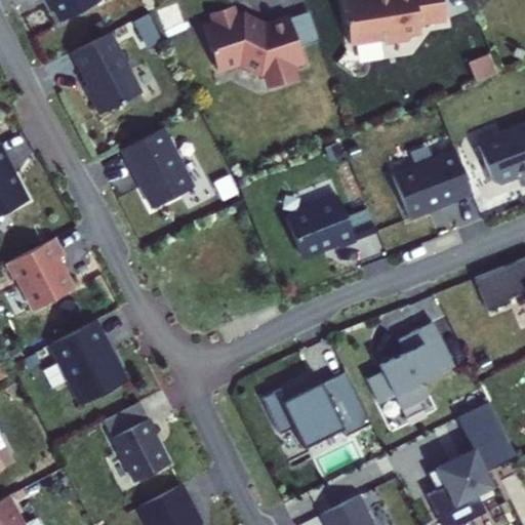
[(50,0),(51,0),(62,21),(101,0),(99,0),(50,0)]
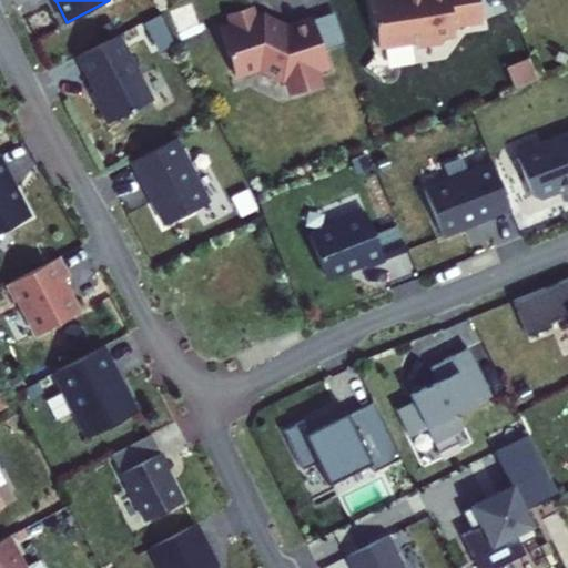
[(484,21),(479,0),(372,0),(379,48),(416,42),(422,46),(444,42),(443,38),(456,36),(455,26),(484,21)]
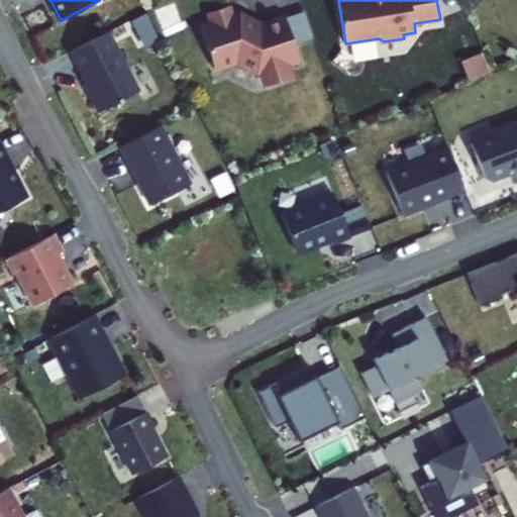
[(174,4),(156,11),(163,29),(182,23),(174,4)]
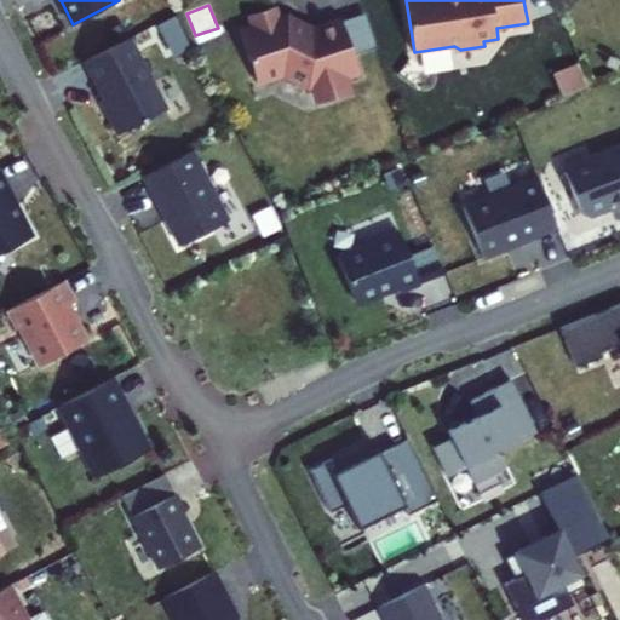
[(362,74),(344,19),(311,30),(292,22),(293,19),(290,17),(281,19),(276,6),(251,15),(254,27),(241,30),(258,81),(285,73),(310,85),(315,84),(321,102),(348,93),(343,81),(362,74)]
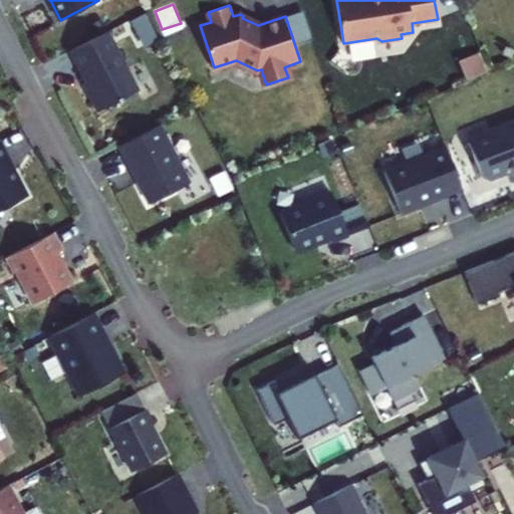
[(145,14),(131,22),(144,47),(158,40),(145,14)]
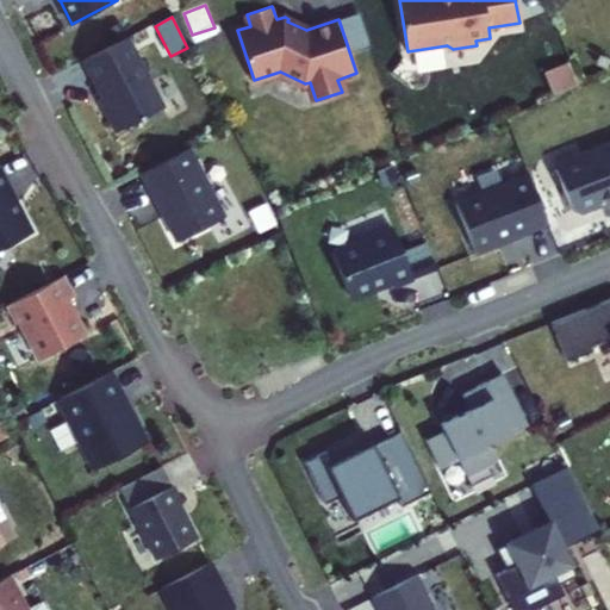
[(130,36),(83,60),(107,104),(104,106),(117,131),(166,106),(130,36)]
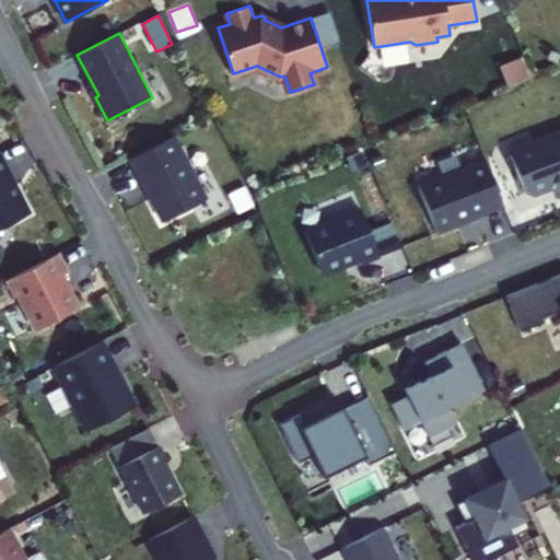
[(502,67),(511,86),(531,79),(523,58),(502,67)]
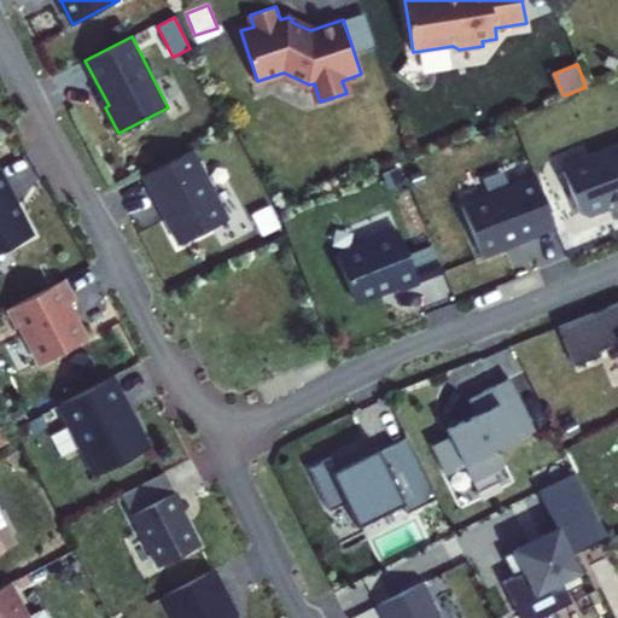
[(617,143),(589,155),(592,159),(564,172),(579,213),(588,216),(608,208),(606,202),(617,196),(617,143)]
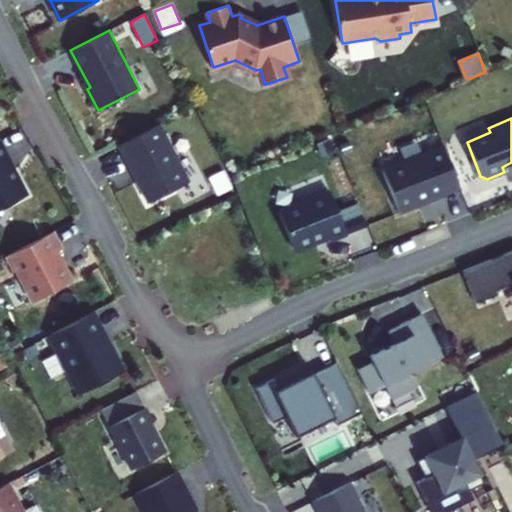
[(159,123),(119,144),(149,202),(189,181),(159,123)]
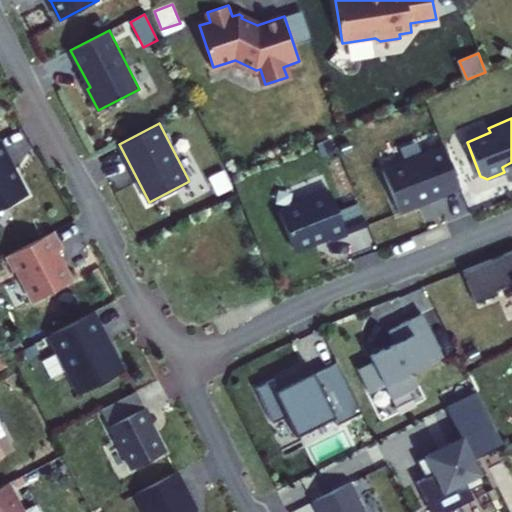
[(329,139),(315,145),(321,158),(335,152),(329,139)]
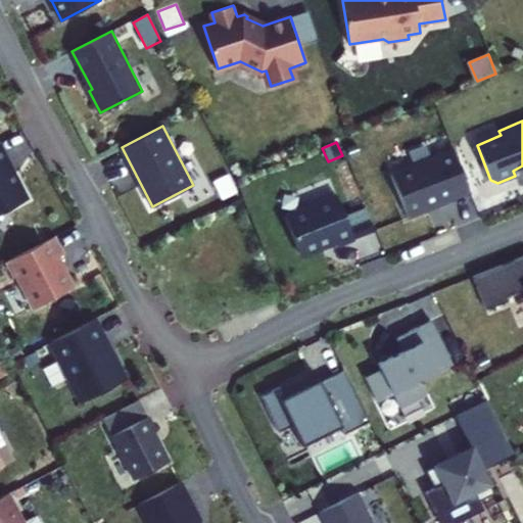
[(0,143),(0,212),(29,198),(0,143)]
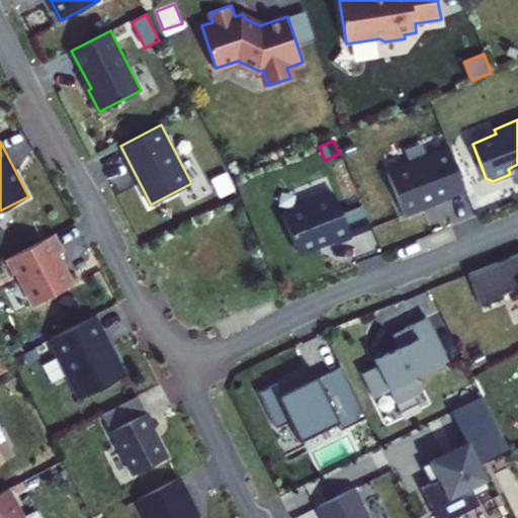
[(387,171),(404,214),(466,189),(449,147),(387,171)]
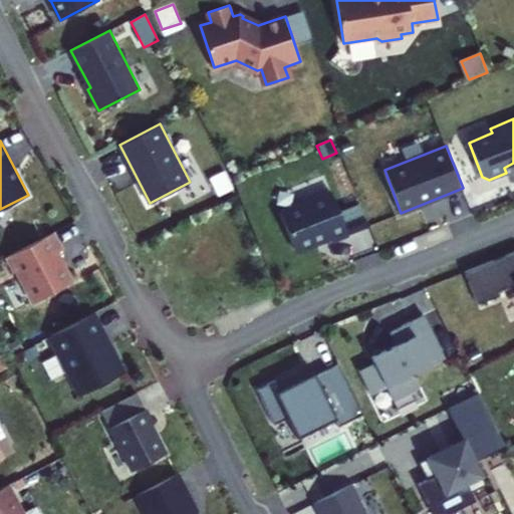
[(218,198),(233,190),(224,172),(209,180),(218,198)]
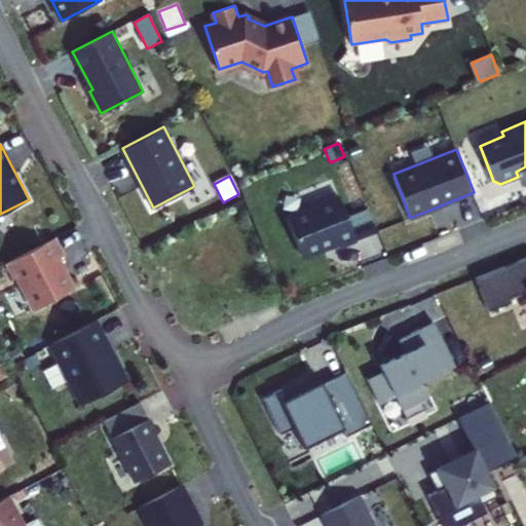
[(287,217),(303,258),(338,243),(340,248),(357,240),(348,218),(339,196),(287,217)]
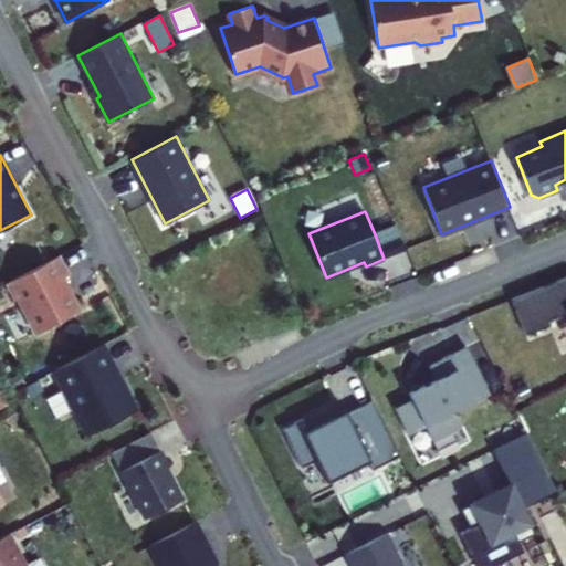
[(395,226),(375,234),(384,259),(405,251),(395,226)]
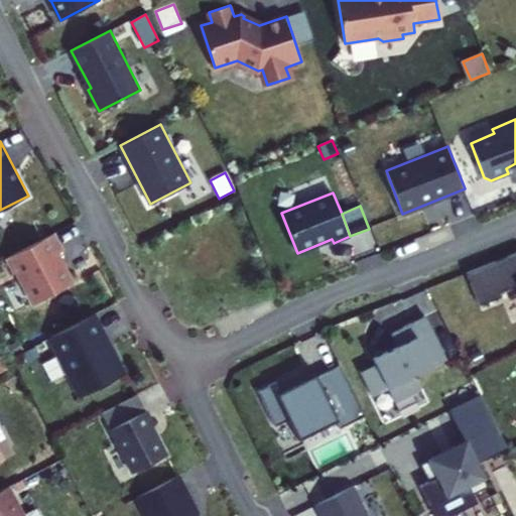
[(53,233),(6,257),(14,273),(17,272),(33,303),(73,282),(57,253),(62,250),(53,233)]
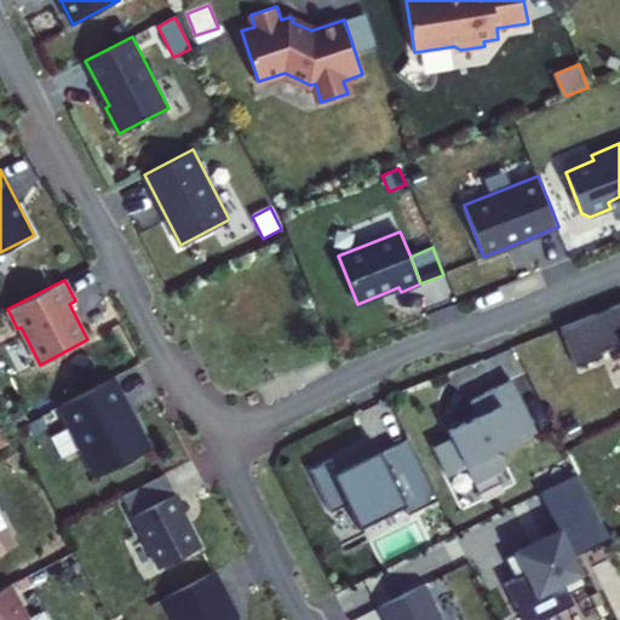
[(619,343),(619,303),(561,327),(577,367),(602,356),(600,351),(619,343)]
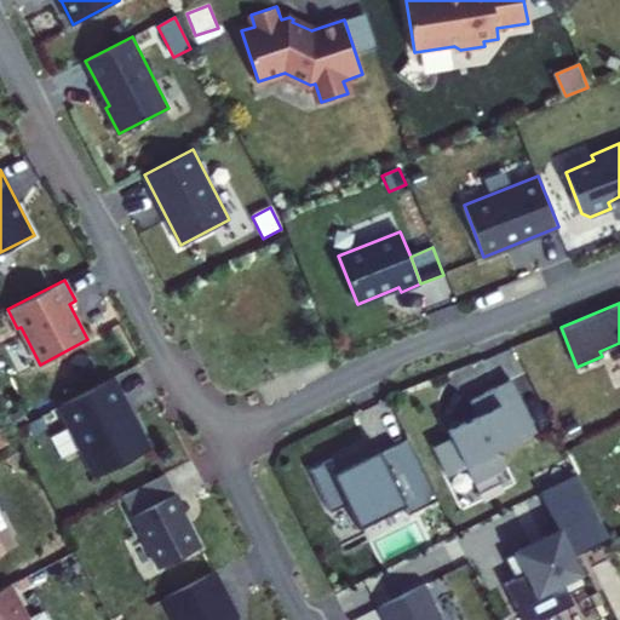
[(153,448),(115,377),(61,405),(98,476),(153,448)]
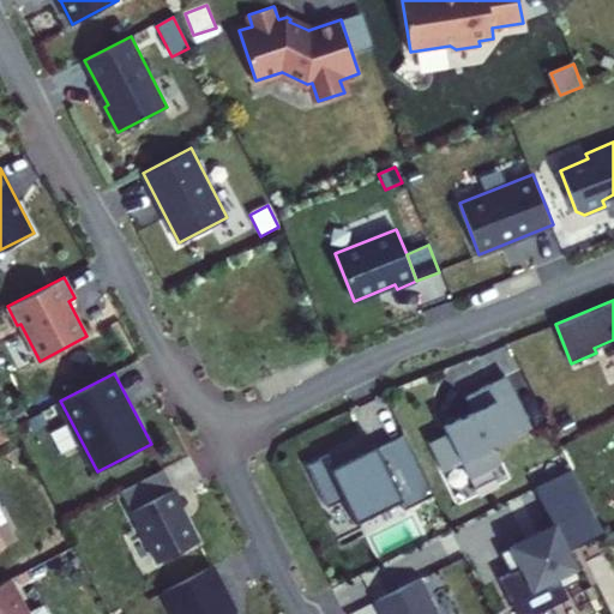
[(494,402),(512,437),(531,427),(506,375),(465,396),(473,413),(494,402)]
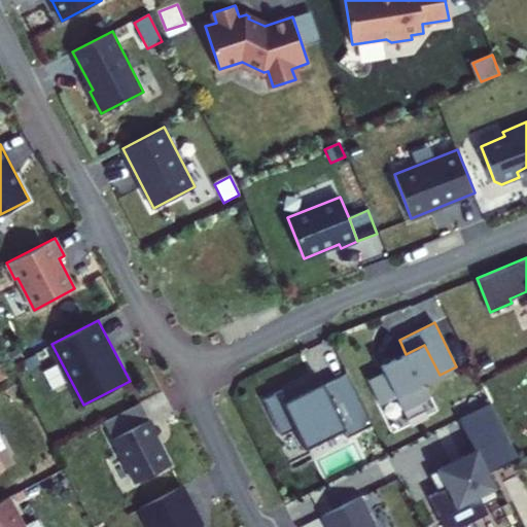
[(384,372),(396,396),(403,411),(429,398),(422,384),(440,375),(424,345),(406,354),(381,366),(384,372)]
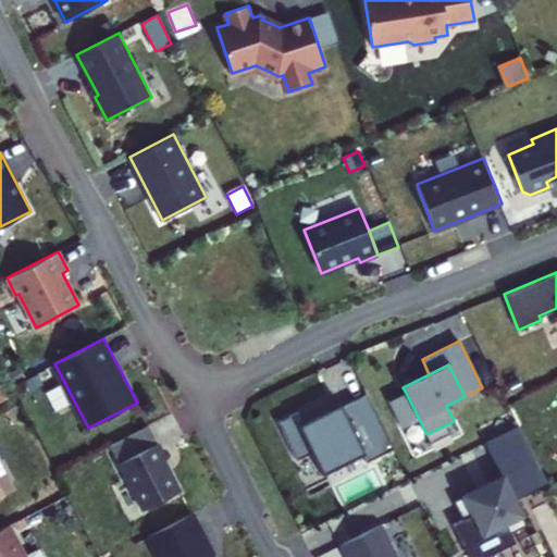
[(42,385),(37,375),(25,382),(29,392),(42,385)]
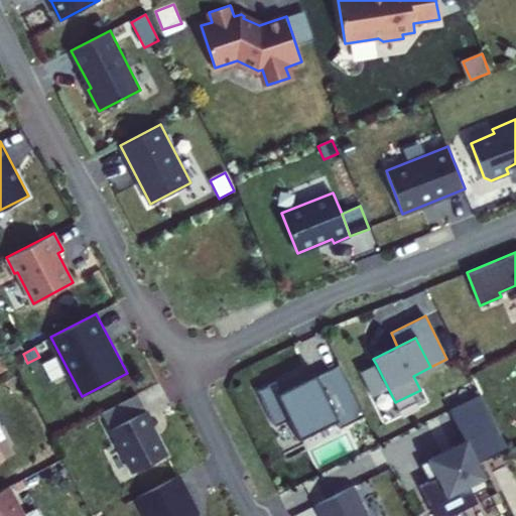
[(314,376),(337,421),(340,427),(365,415),(340,363),(314,376)]
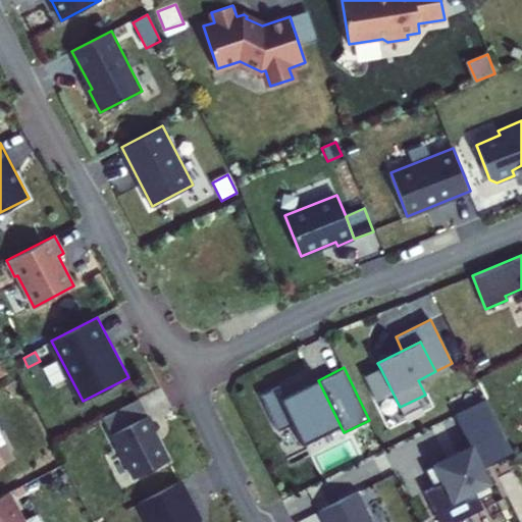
[(377,400),(393,393),(380,368),(365,375),(377,400)]
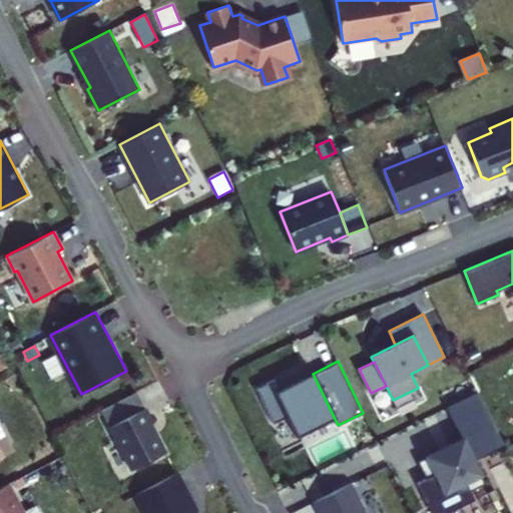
[(297,437),(335,419),(313,374),(281,389),(275,392),(287,417),(297,437)]
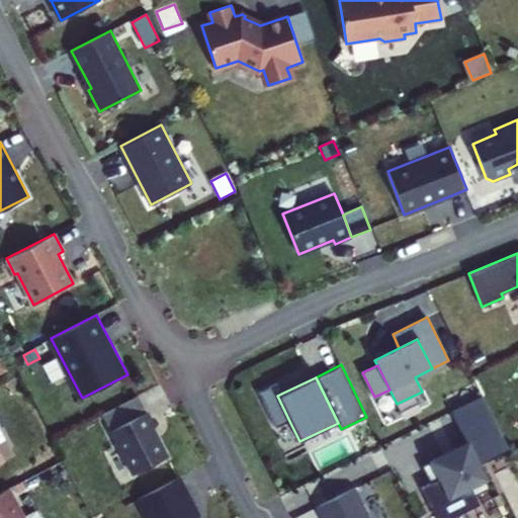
[(276,427),(289,421),(277,396),(283,393),(278,382),(259,392),(276,427)]
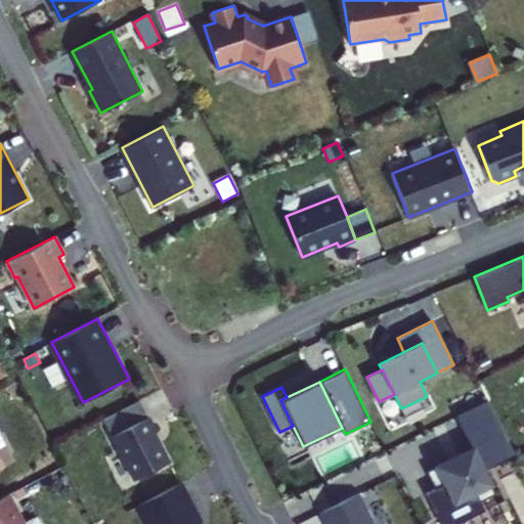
[(117,411),(126,429),(148,417),(140,400),(117,411)]
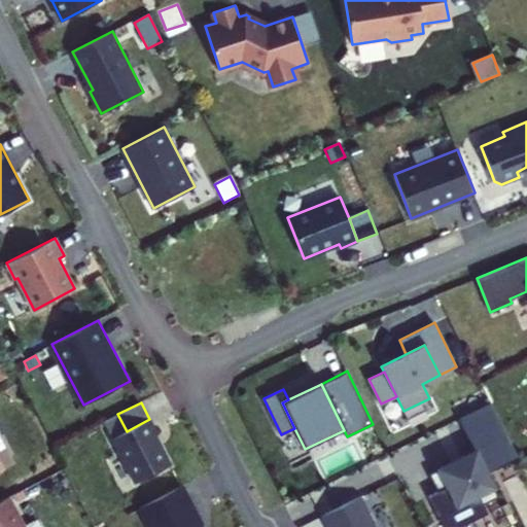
[(459,418),(476,451),(484,468),(517,453),(491,402),(459,418)]
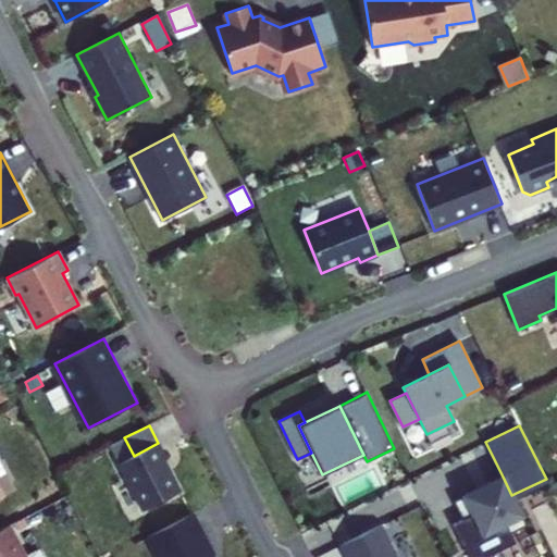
[(119,463),(134,456),(124,437),(110,445),(119,463)]
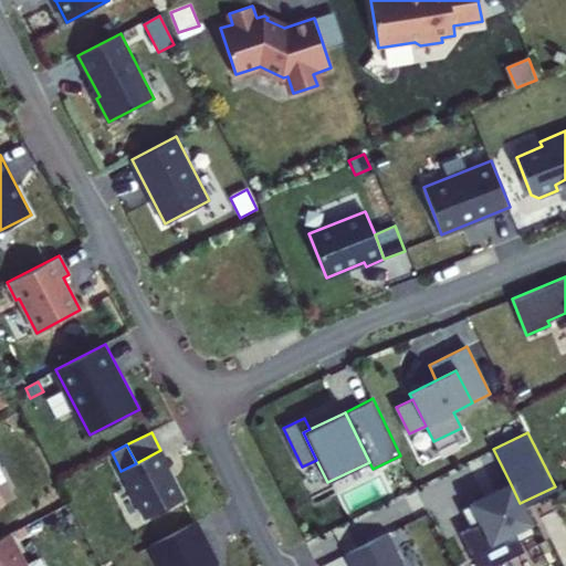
[(136,463),(121,471),(146,519),(182,500),(166,468),(169,467),(160,450),(136,463)]
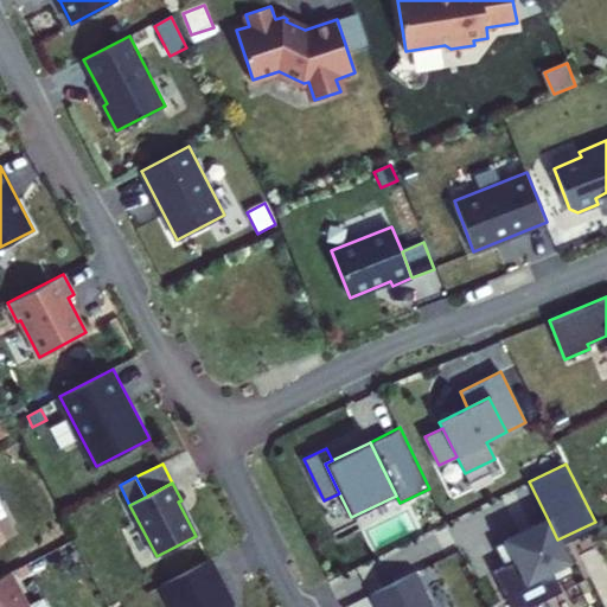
[(554,574),(556,580),(574,572),(557,540),(548,519),(494,545),(505,567),(510,564),(523,589),(554,574)]
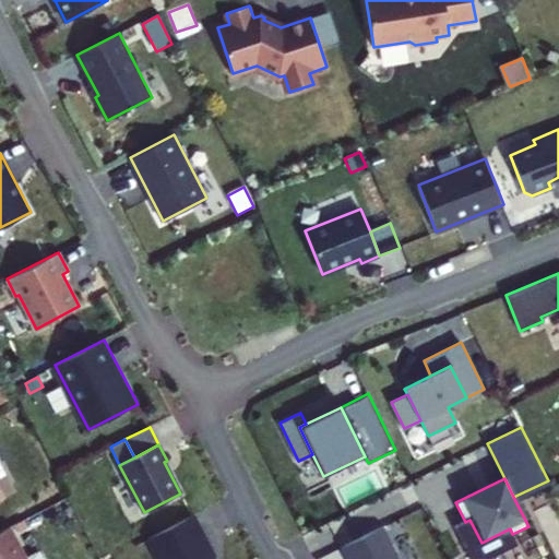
[(194,514),(147,538),(158,558),(213,558),(200,533),(203,531),(194,514)]
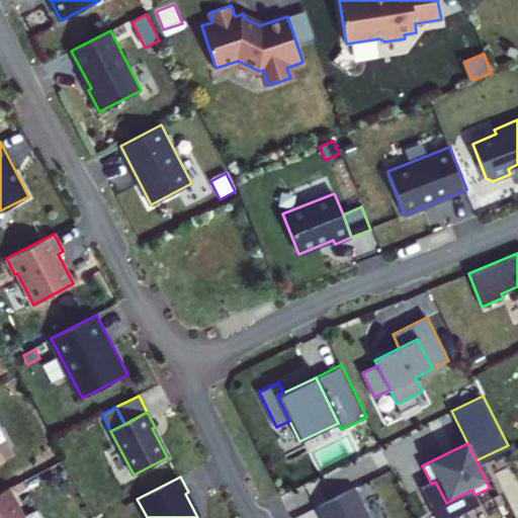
[(435,482),(431,484),(424,488),(439,517),(448,517),(479,503),(475,495),(472,490),(446,503),(435,482)]
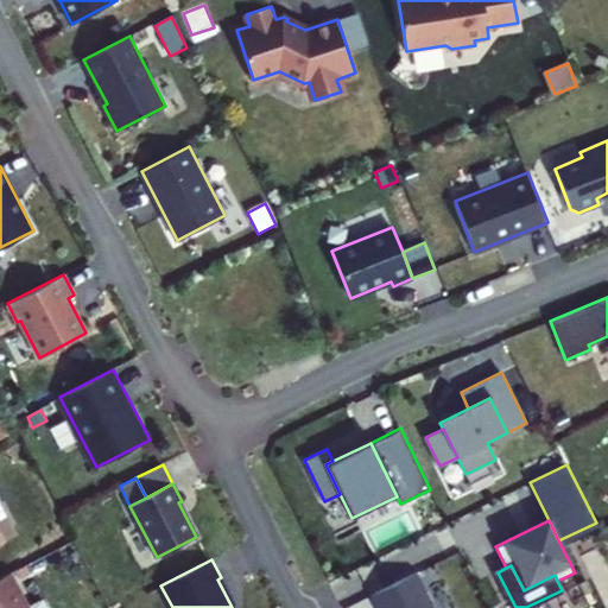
[(27,607),(10,572),(0,577),(0,607),(27,607)]
